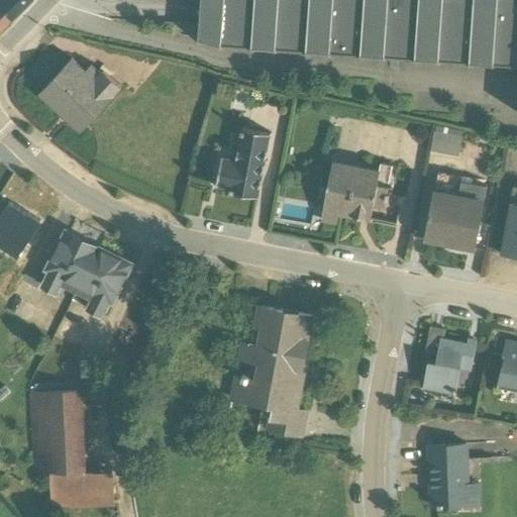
[(0,0),(0,11),(8,20),(29,0),(0,0)]
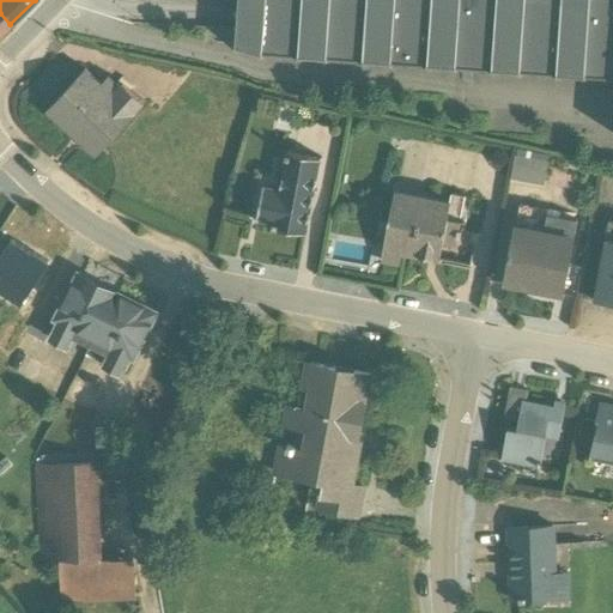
[(612,0),(237,0),(238,1),(236,19),(234,55),(237,55),(237,53),(612,79),(612,0)]
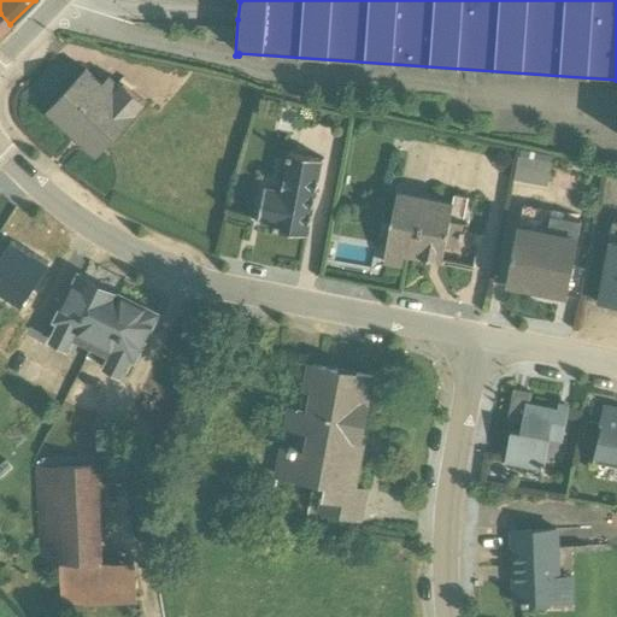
[(95,158),(144,101),(123,86),(121,89),(107,78),(101,86),(84,70),(46,113),(95,158)]
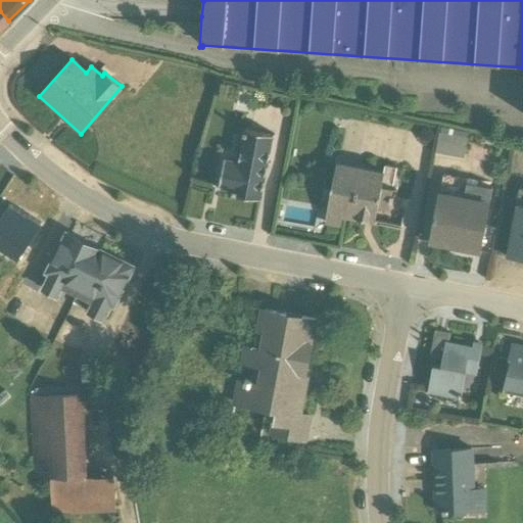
[(464,155),(468,131),(441,126),(436,150),(464,155)]
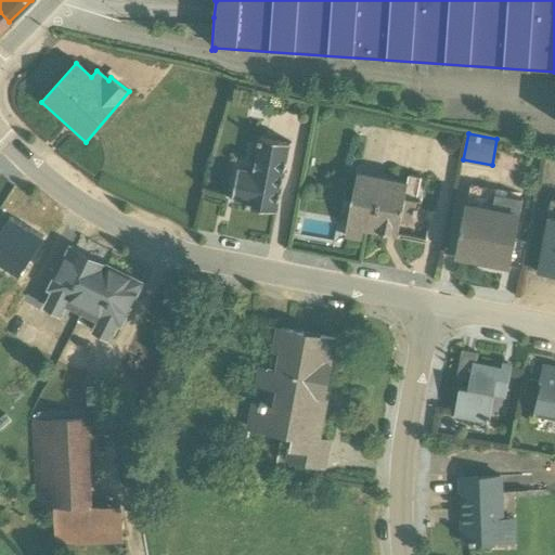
[(278,208),(291,141),(260,134),(254,168),(240,165),(233,196),(248,199),(247,203),(278,208)]
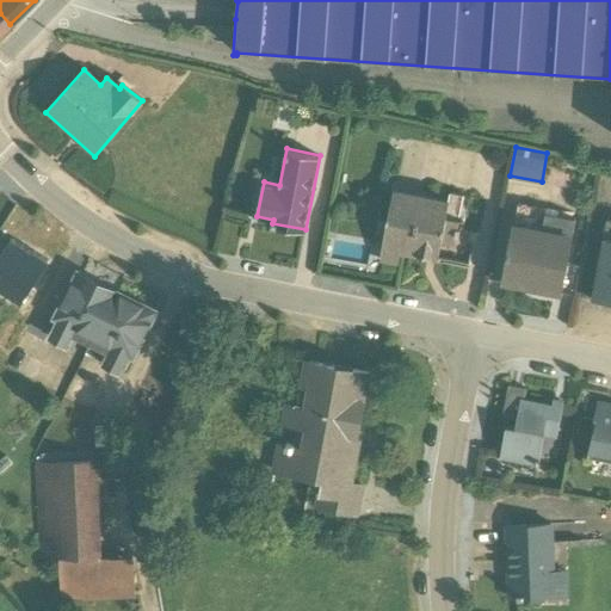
[(449,198),(394,187),(380,258),(399,261),(401,251),(438,258),(442,241),(455,244),(464,193),(450,190),(449,198)]
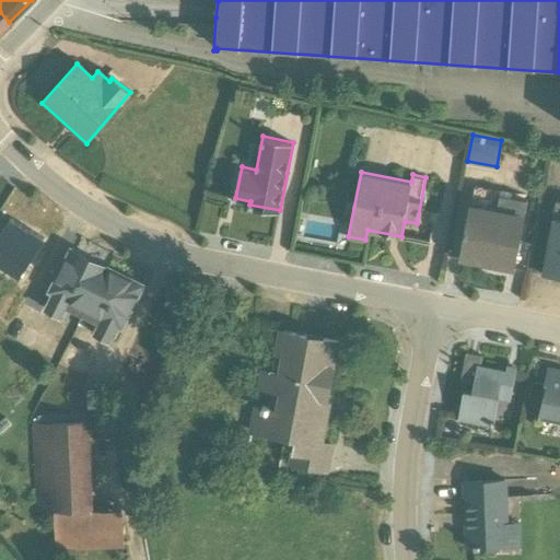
[(515,268),(528,198),(512,195),(513,188),(476,183),(458,257),(515,268)]
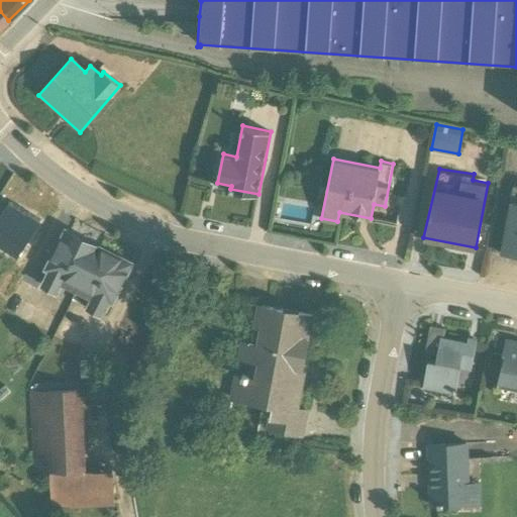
[(516,183),(514,182),(501,249),(502,249),(503,247),(516,249),(516,183)]
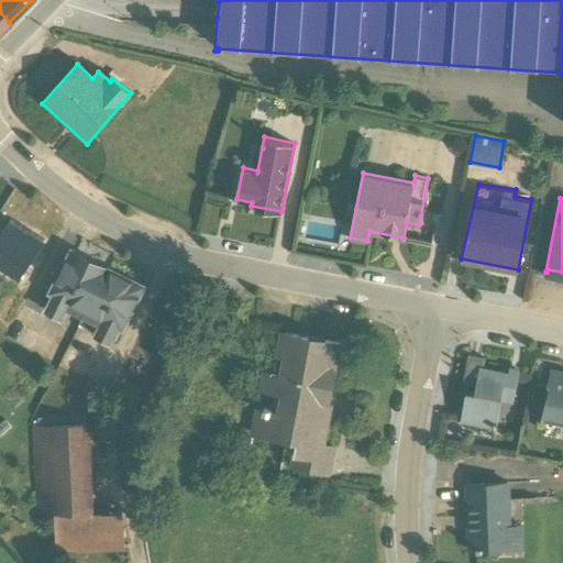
[(0,235),(0,268),(19,282),(44,242),(30,233),(29,234),(9,221),(0,235)]
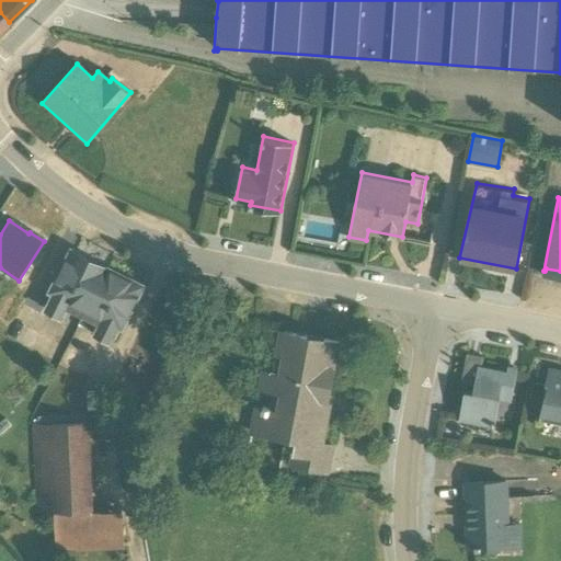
[(82,318),(105,271),(71,254),(43,311),(61,321),(67,310),(82,318)]
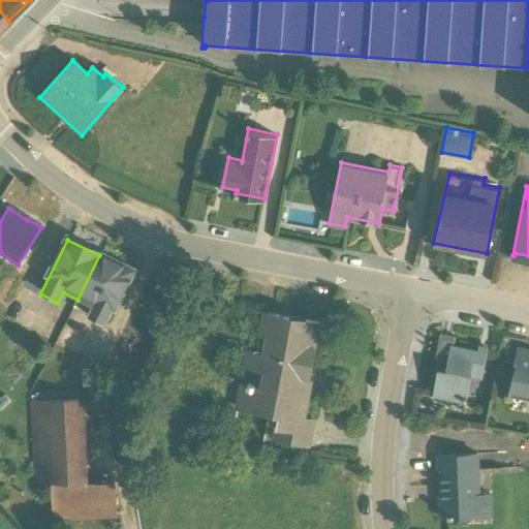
[(104,325),(131,272),(99,255),(78,300),(91,306),(86,317),(104,325)]
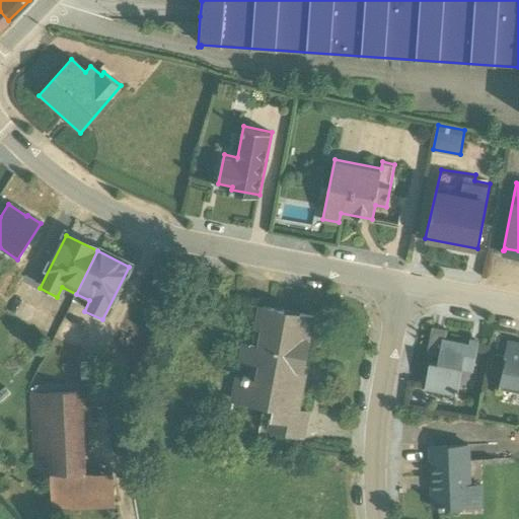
[(268,426),(304,433),(306,421),(308,409),(297,406),(313,312),(288,308),(262,303),(254,340),(242,338),(239,357),(252,359),(250,374),(236,371),(232,396),(265,402),(263,413),(270,414),(268,426)]
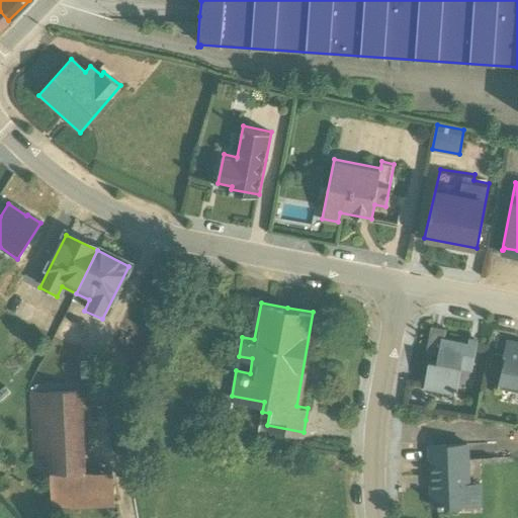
[(0,332),(13,322),(0,307),(0,332)]
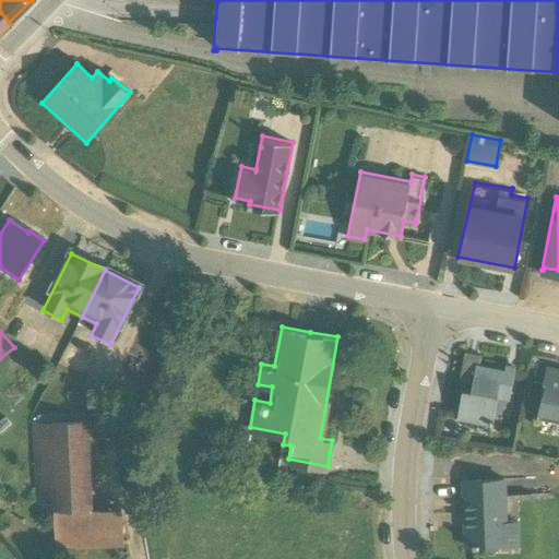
[(480,352),(465,348),(460,378),(470,379),(468,387),(464,385),(459,414),(478,417),(477,425),(491,428),(498,394),(510,396),(515,365),(507,363),(506,368),(478,363),(480,352)]
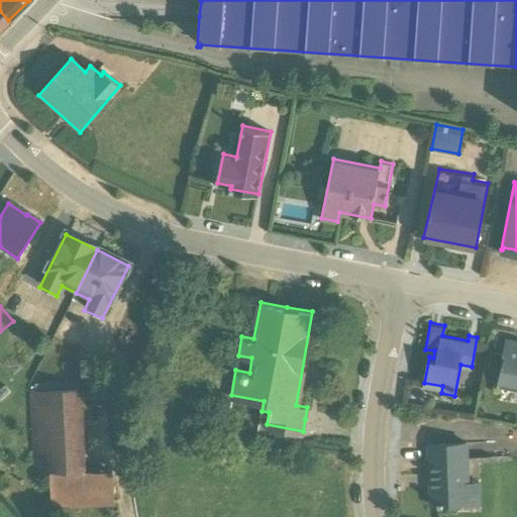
[(504,351),(506,352),(497,384),(516,388),(516,338),(507,337),(504,351)]
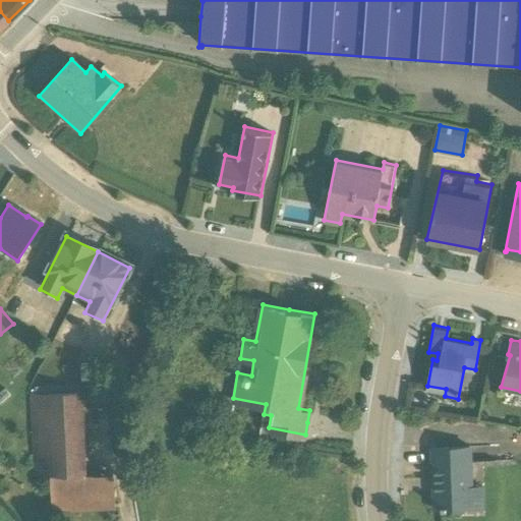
[(51,476),(88,474),(83,393),(30,396),(33,477),(51,476)]
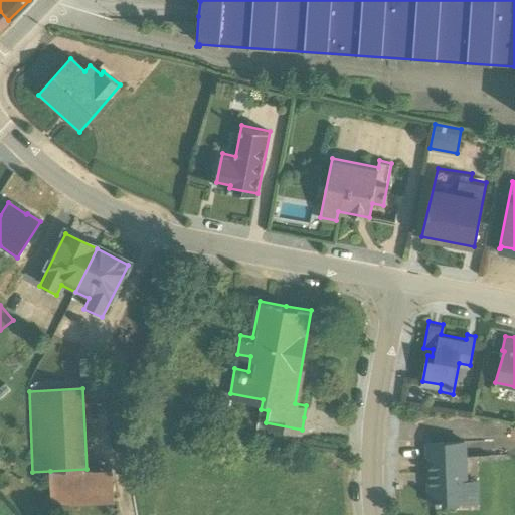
[(427,502),(480,500),(479,477),(469,477),(468,438),(424,440),(427,502)]
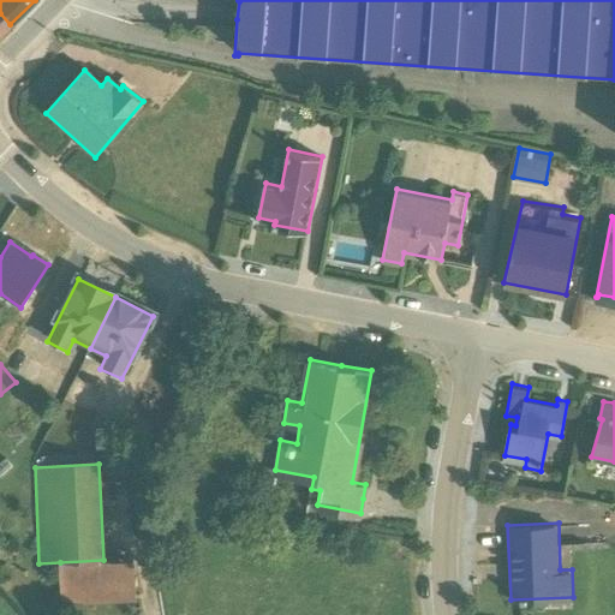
[(103,560),(60,562),(63,602),(136,598),(136,559),(103,560)]
